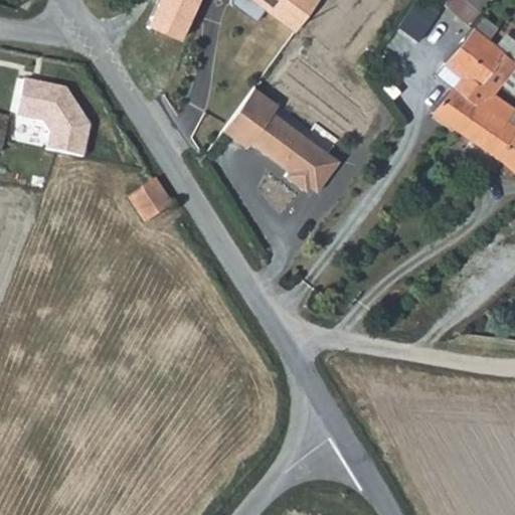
[(253,0),(296,31),(318,0),(253,0)]
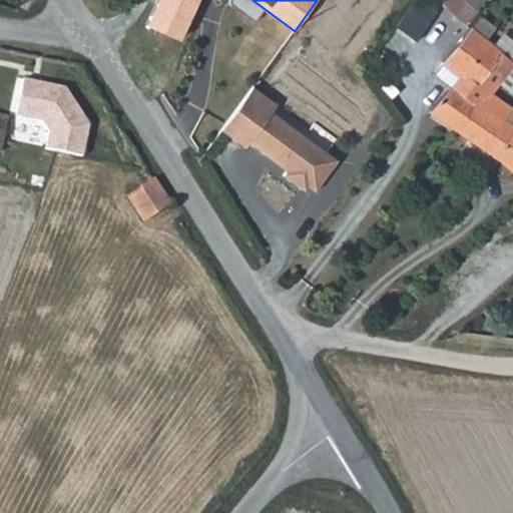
[(414,0),(407,0),(390,27),(411,41),(431,11),(414,0)]
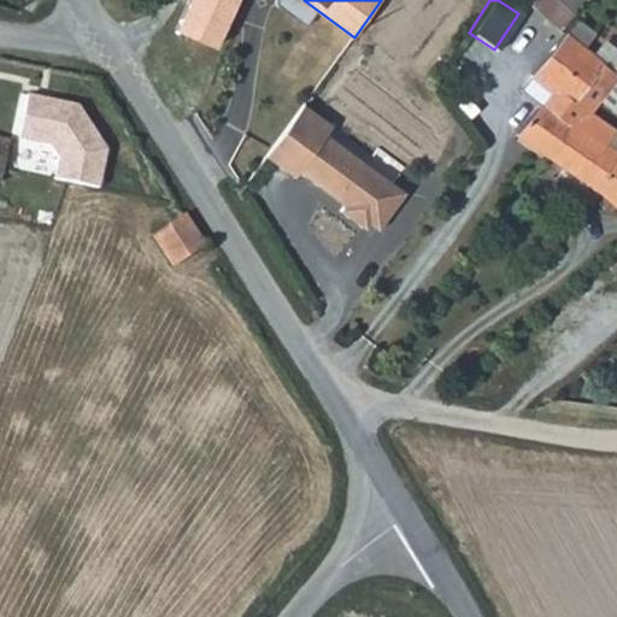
[(560,24),(579,0),(533,0),(532,3),(560,24)]
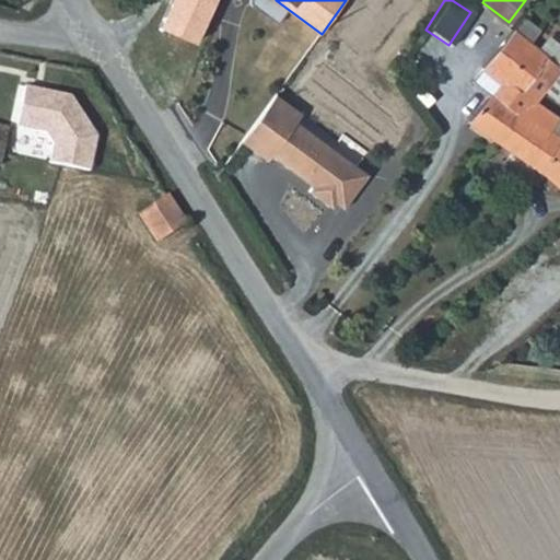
[(536,36),(524,26),(518,33),(531,42),(536,36)]
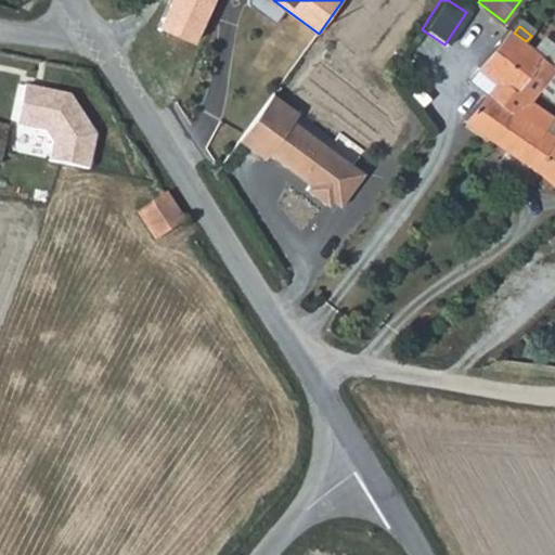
[(516,90),(545,56),(526,41),(514,33),(508,27),(468,78),(487,92),(465,118),(482,131),(516,90)]
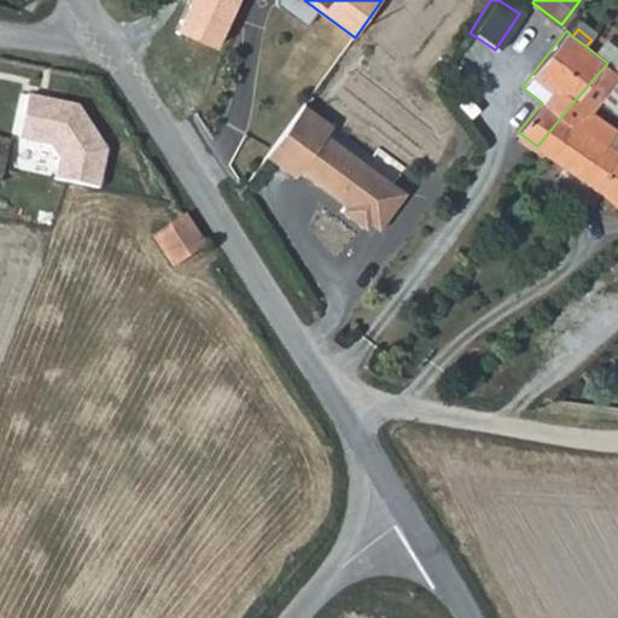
[(21,98),(16,130),(54,136),(50,164),(82,170),(93,111),(21,98)]
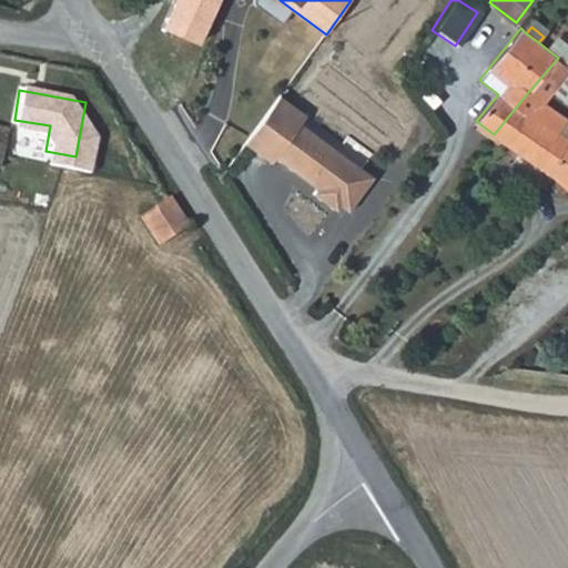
[(528,92),(494,134),(556,179),(549,188),(561,196),(566,190),(567,191),(567,137),(551,128),(558,120),(540,107),(543,104),(528,92)]
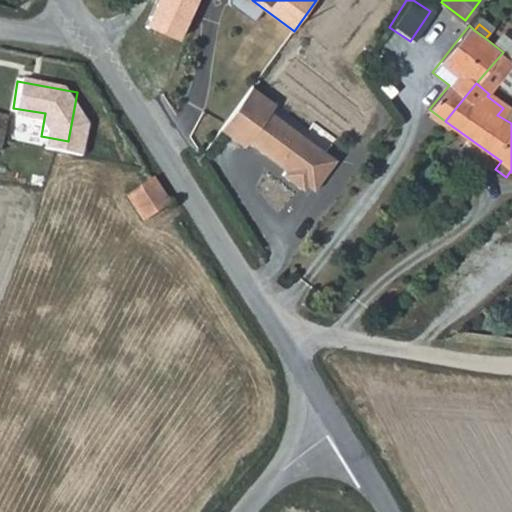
[(277,103),(253,86),(221,129),(244,146),(248,142),(286,170),(282,175),(303,190),(313,177),(320,183),(337,160),(271,111),(277,103)]
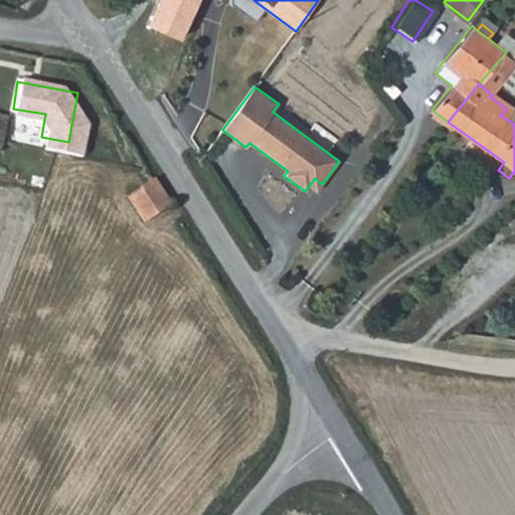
[(0,150),(1,151),(8,119),(0,117),(0,150)]
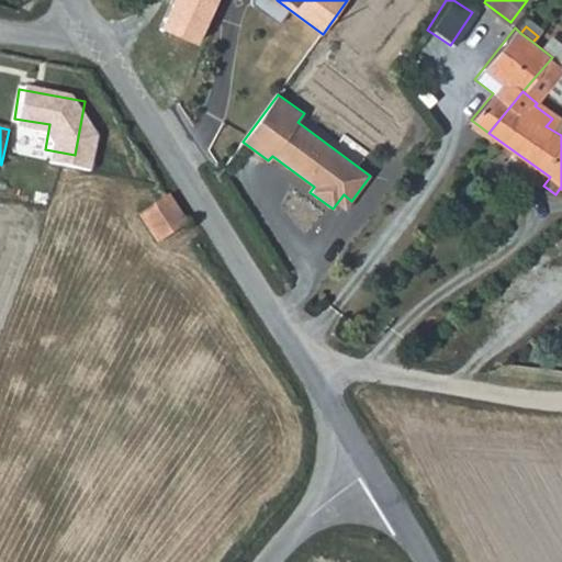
[(186,221),(169,193),(141,211),(158,239),(186,221)]
